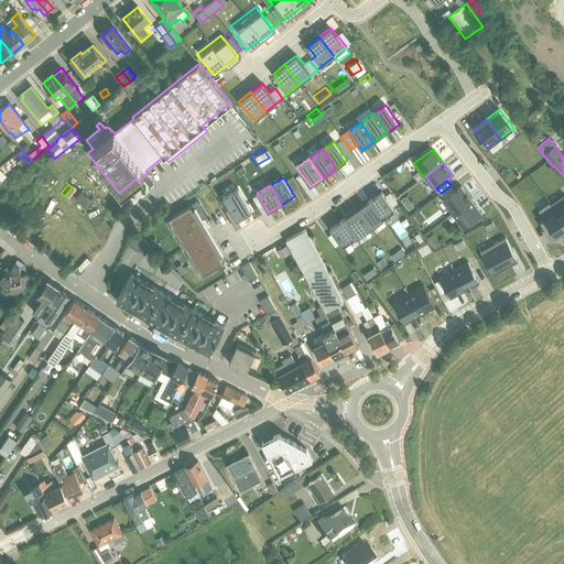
[(218,194),(232,221),(248,213),(234,186),(218,194)]
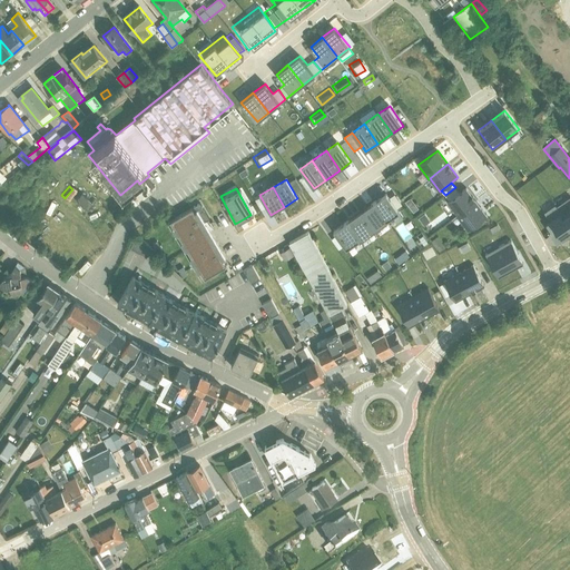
[(450,202),(460,194),(457,188),(445,196),(450,202)]
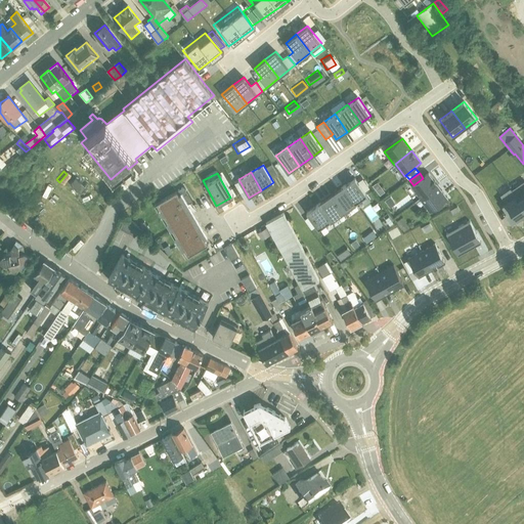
[(423,178),(413,185),(412,186),(422,198),(438,185),(429,173),(423,178)]
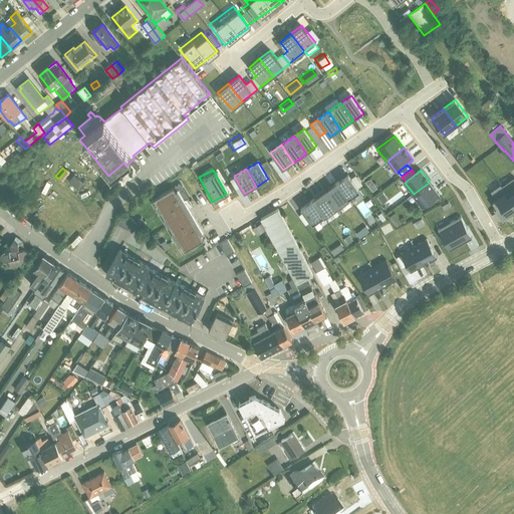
[(69,182),(80,190),(85,183),(74,175),(69,182)]
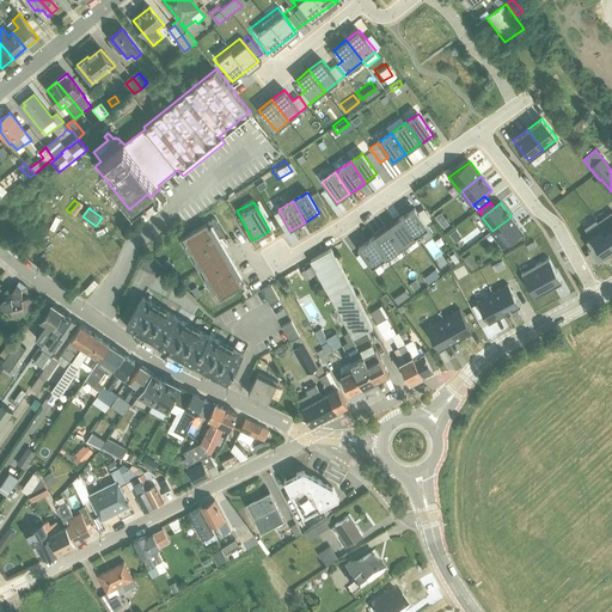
[(402,218),(415,238),(429,228),(427,225),(418,213),(415,208),(402,218)]
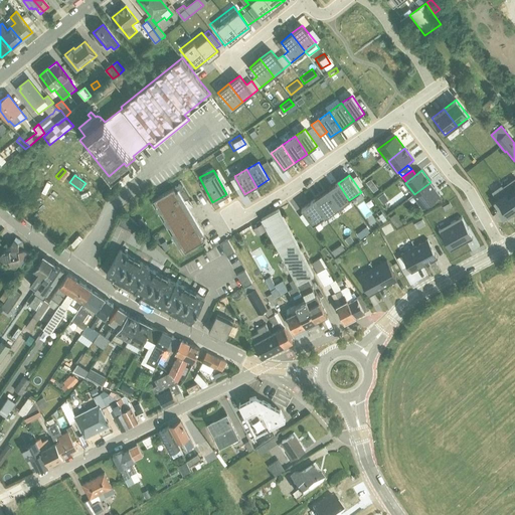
[(352,179),(359,189),(364,185),(357,176),(352,179)]
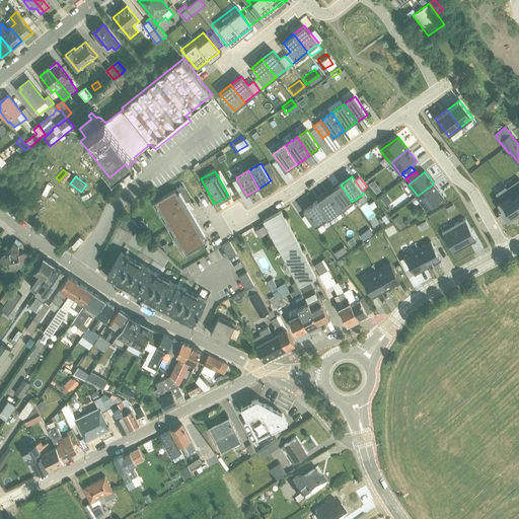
[(370,178),(365,182),(371,192),(376,188),(370,178)]
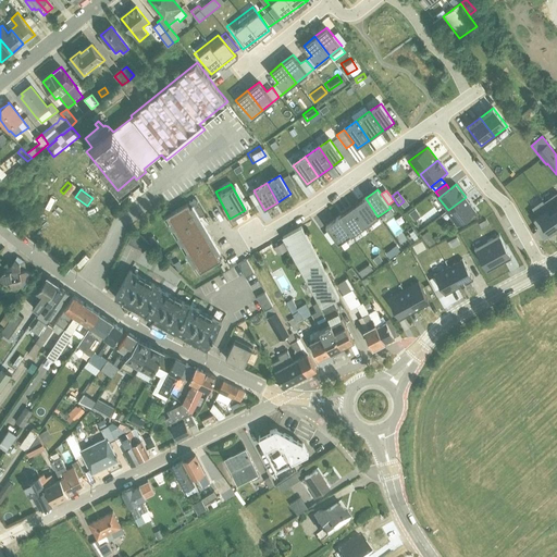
[(556,193),(543,203),(556,223),(556,193)]
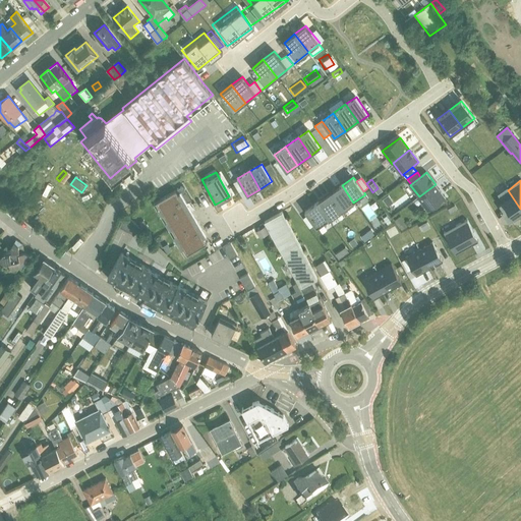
[(436,184),(419,196),(418,197),(428,211),(446,197),(436,184)]
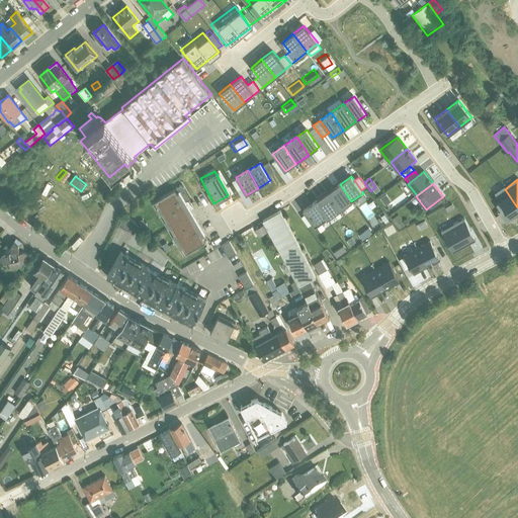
[(327,193),(339,209),(351,201),(340,184),(327,193)]
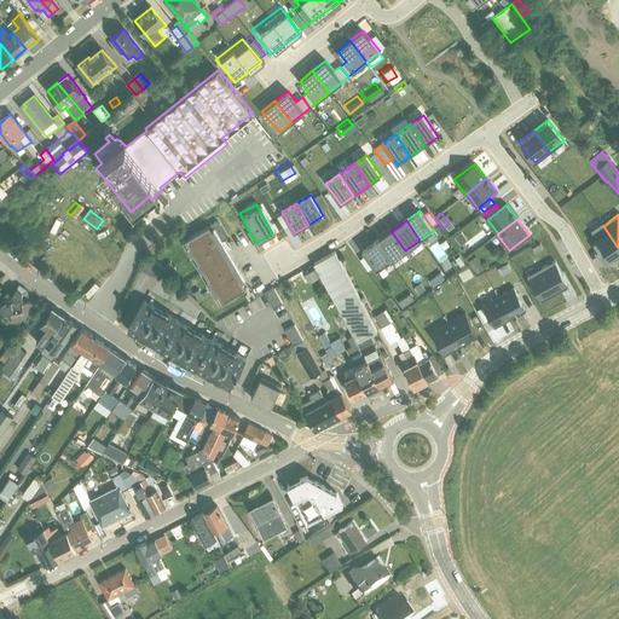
[(212,231),(215,229),(224,241),(225,239),(227,238),(218,221),(186,239),(190,247),(187,248),(192,255),(195,254),(200,262),(197,264),(202,272),(204,271),(209,278),(207,281),(217,295),(219,294),(224,302),(247,288),(242,282),(212,231)]
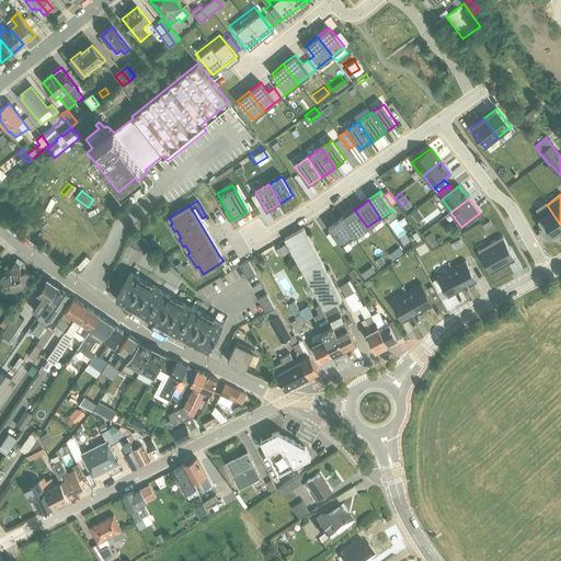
[(65,202),(60,206),(72,214),(76,209),(65,202)]
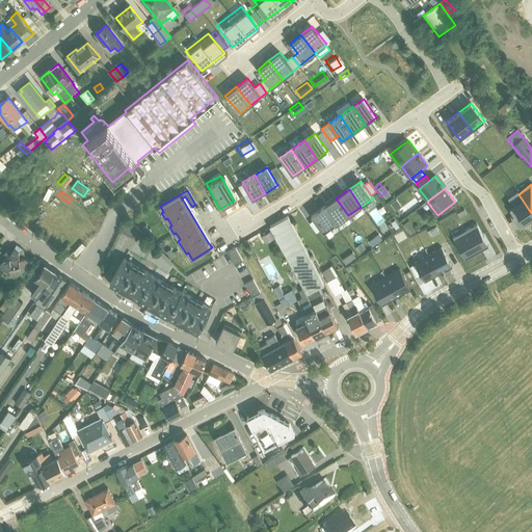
[(90,191),(80,205),(89,212),(100,198),(90,191)]
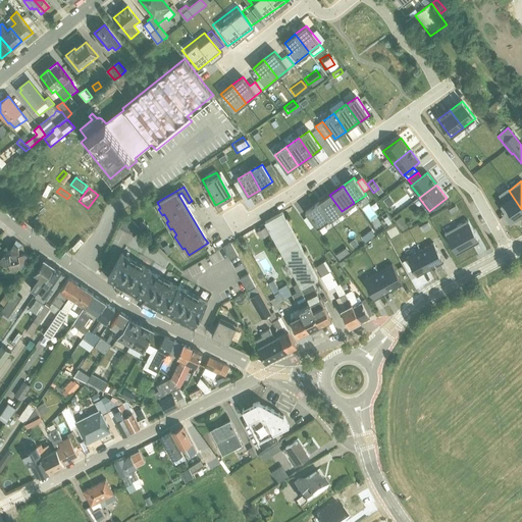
[(508,189),(499,196),(504,203),(500,205),(504,211),(503,212),(506,217),(510,223),(520,216),(521,214),(521,209),(509,191),(508,189)]
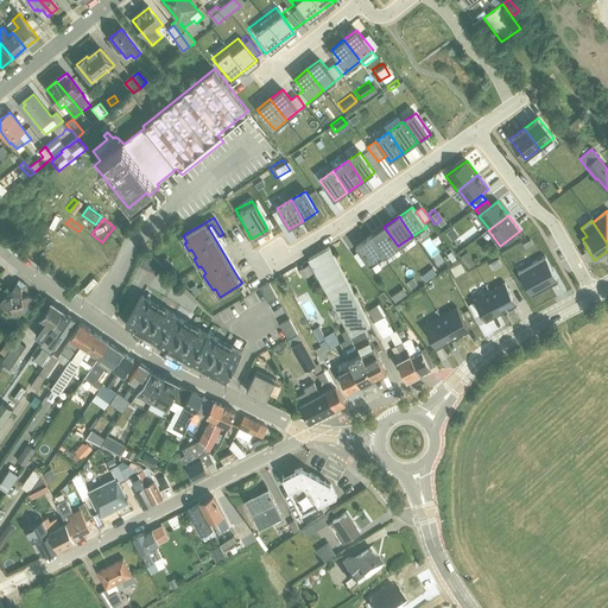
[(208,227),(238,277),(241,274),(219,238),(211,225),(208,227)]
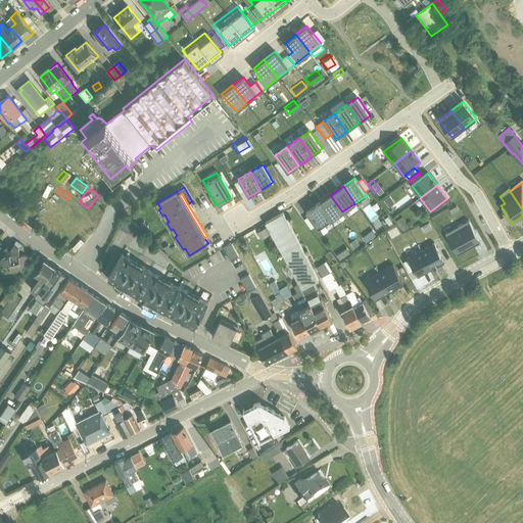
[(318,204),(330,221),(342,211),(330,195),(318,204)]
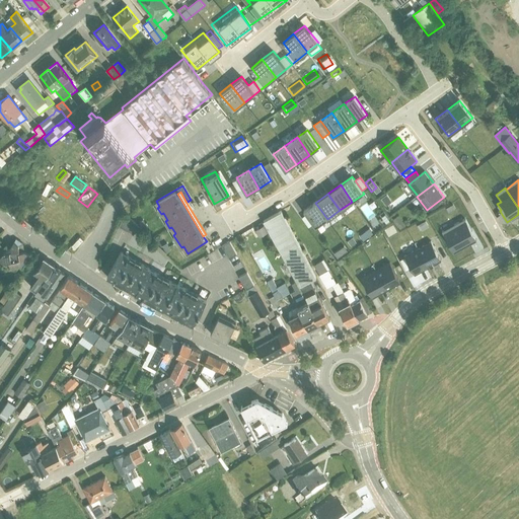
[(387,195),(381,199),(386,206),(392,202),(387,195)]
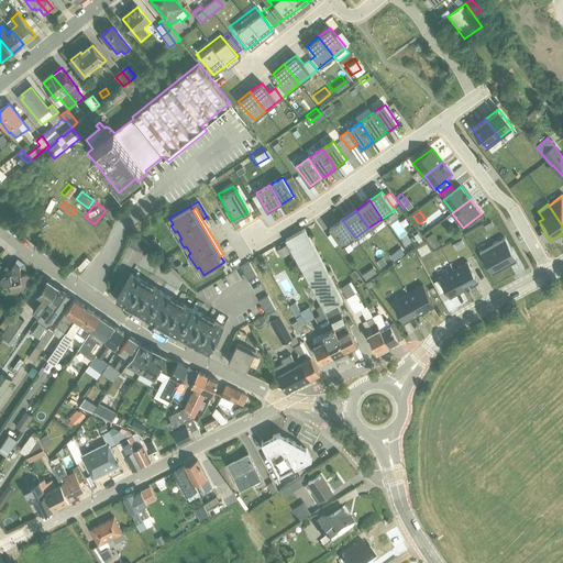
[(332,233),(340,243),(342,246),(355,238),(342,220),(330,229),(332,233)]
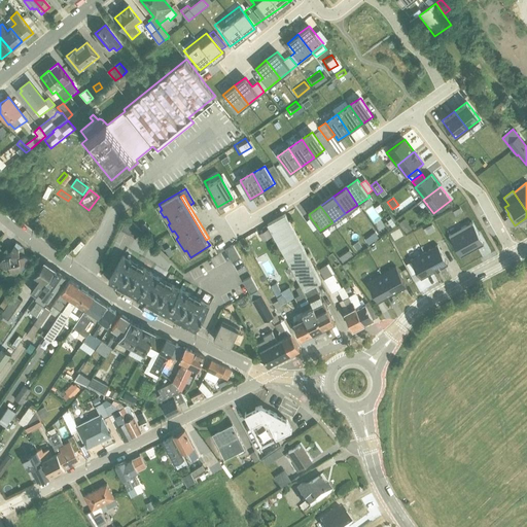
[(313,307),(322,329),(335,323),(315,286),(321,282),(285,215),(268,225),(302,286),(313,307)]
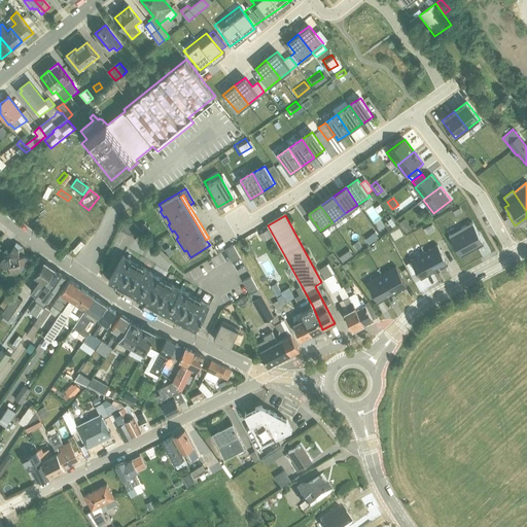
[(128,217),(121,231),(133,237),(135,239),(142,232),(128,217)]
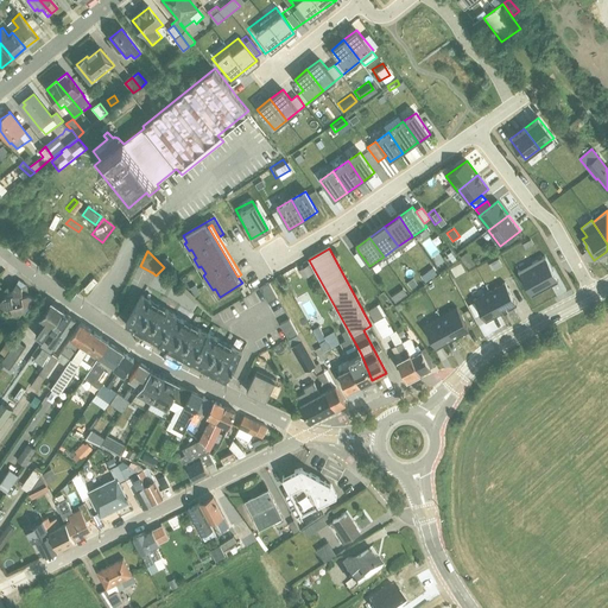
[(462,266),(469,263),(461,251),(454,255),(462,266)]
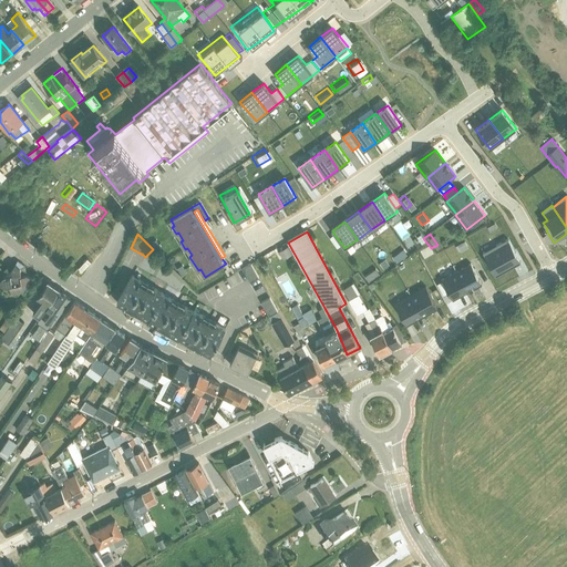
[(342,245),(334,235),(330,238),(337,249),(342,245)]
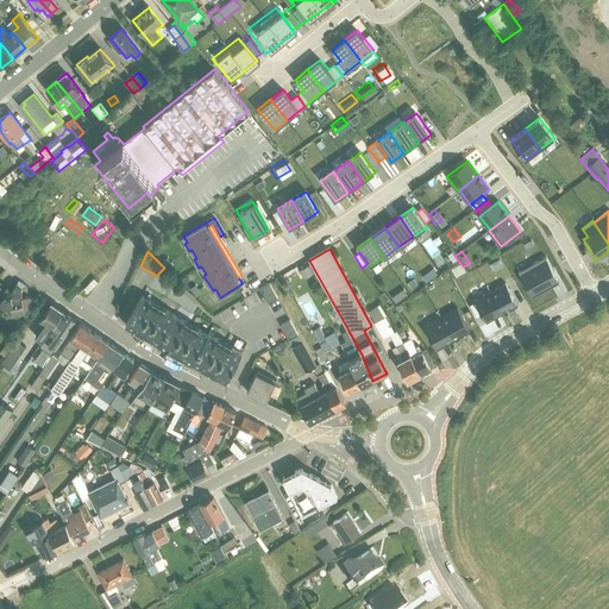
[(168,257),(163,261),(169,269),(174,267),(168,257)]
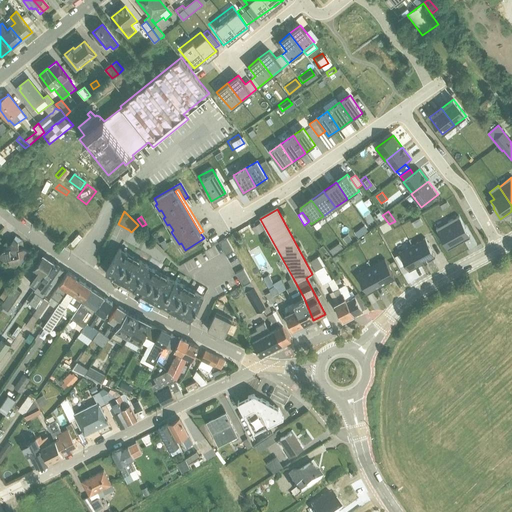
[(412,228),(419,223),(415,216),(408,220),(412,228)]
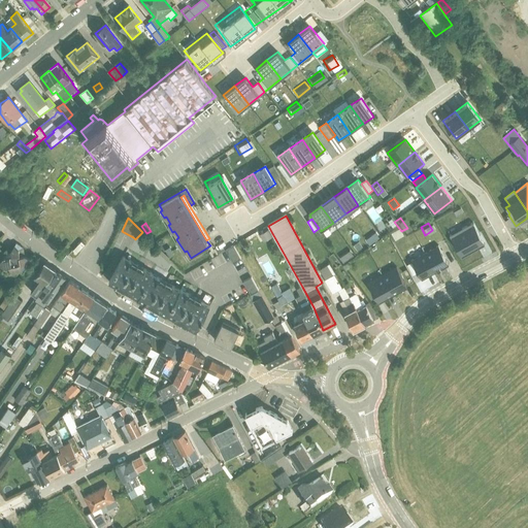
[(473,224),(450,236),(460,255),(462,258),(468,254),(485,245),(473,224)]
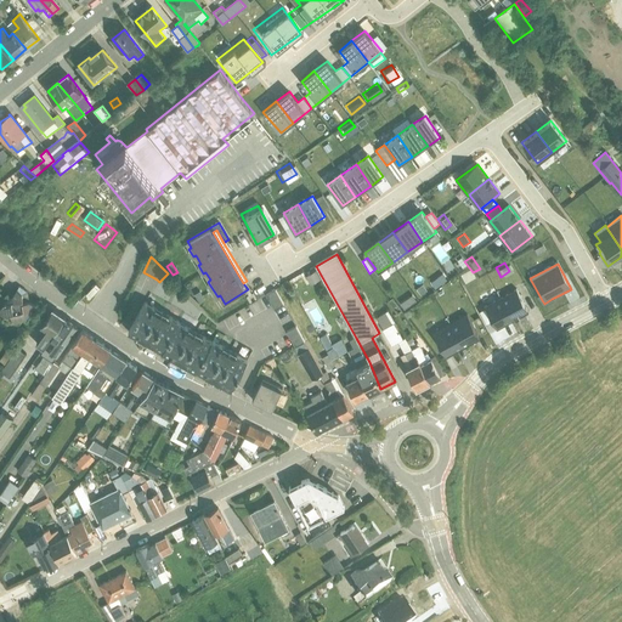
[(459,283),(470,277),(464,266),(453,272),(459,283)]
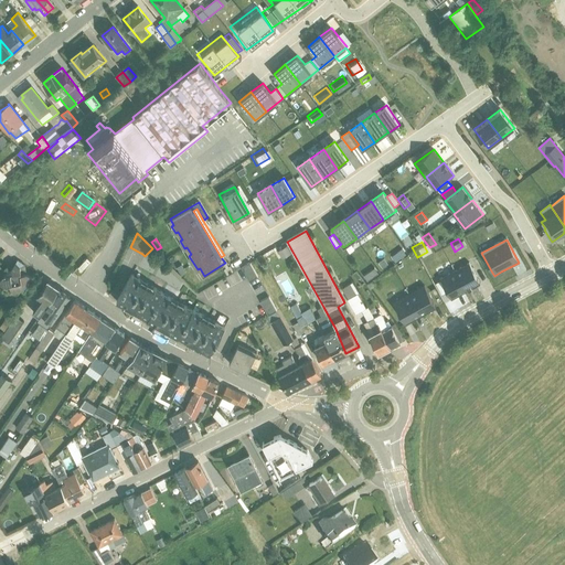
[(287,247),(278,253),(281,260),(291,255),(287,247)]
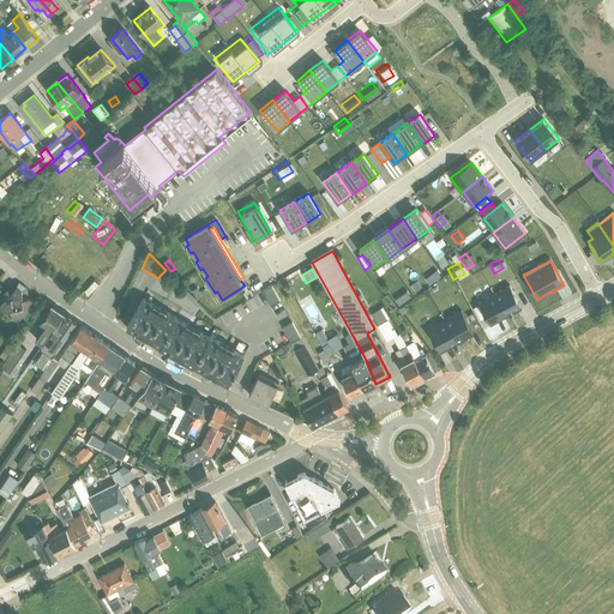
[(420,277),(423,283),(437,276),(432,269),(420,277)]
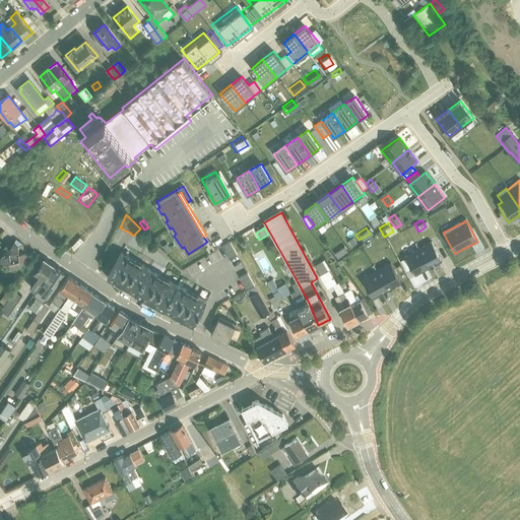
[(71,249),(79,241),(75,237),(67,246),(71,249)]
